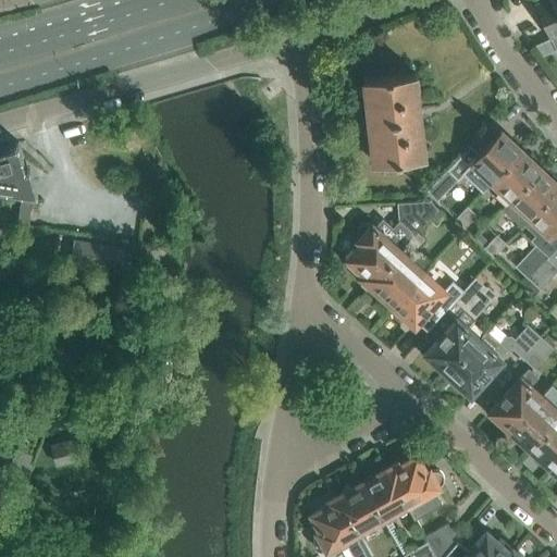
[(556,0),(540,0),(535,2),(556,49),(556,0)]
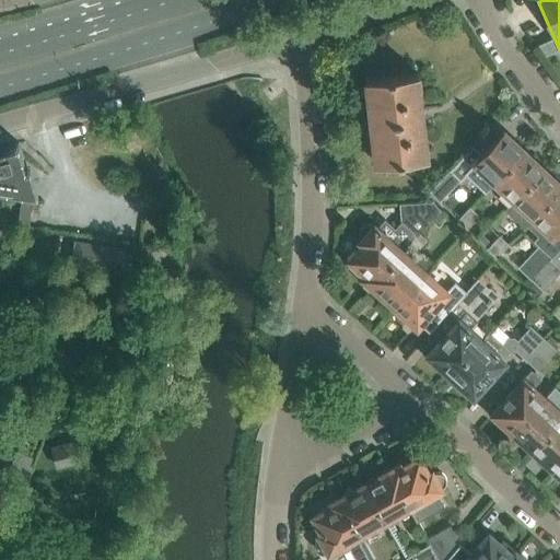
[(418,71),(365,78),(375,161),(428,155),(418,71)]
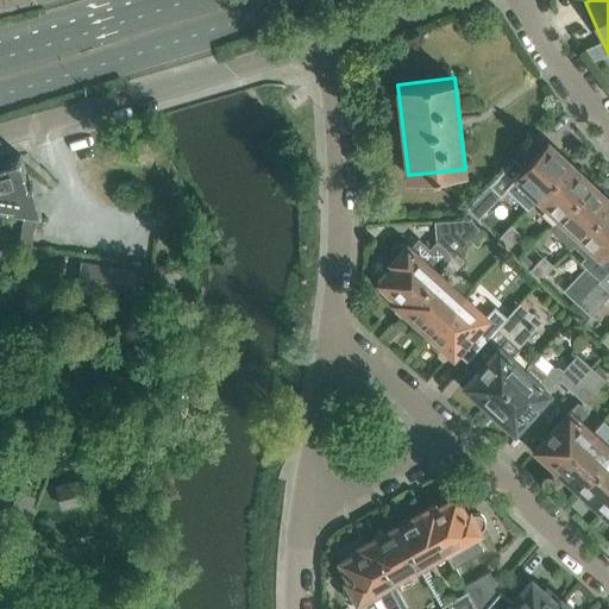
[(515,158),(489,186),(501,198),(507,192),(527,212),(533,206),(531,205),(570,163),(548,143),(525,168),(515,158)]
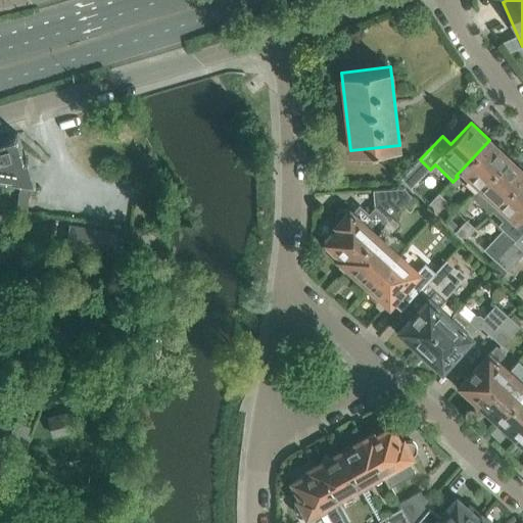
[(0,138),(0,176),(31,182),(35,182),(28,155),(24,156),(19,141),(17,135),(17,134),(0,138)]
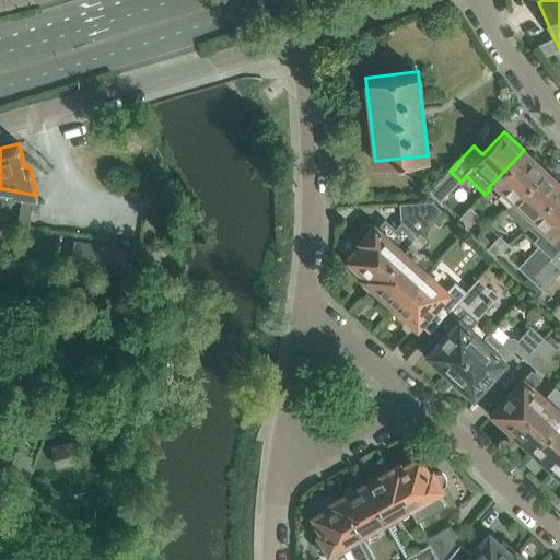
[(524,150),(488,188),(490,189),(508,206),(544,167),(524,150)]
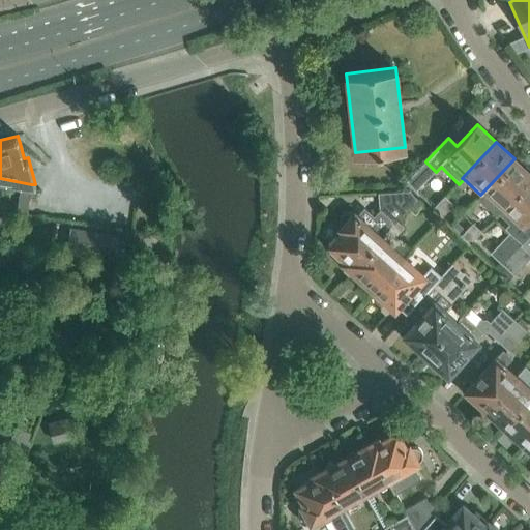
[(503,207),(529,178),(529,173),(514,158),(480,195),(478,197),(496,214),(503,207)]
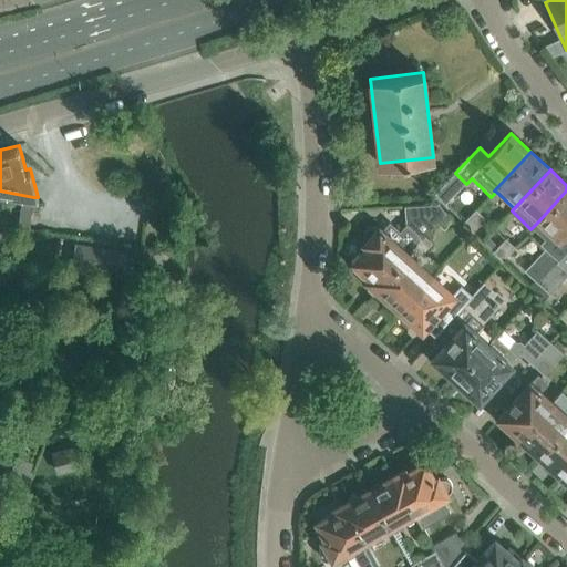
[(441,188),(437,192),(442,196),(446,200),(450,198),(441,188)]
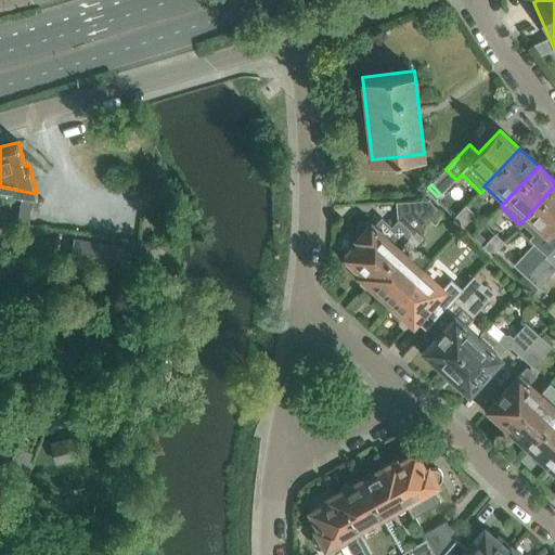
[(554,226),(554,186),(527,217),(538,227),(532,232),(541,240),(554,226)]
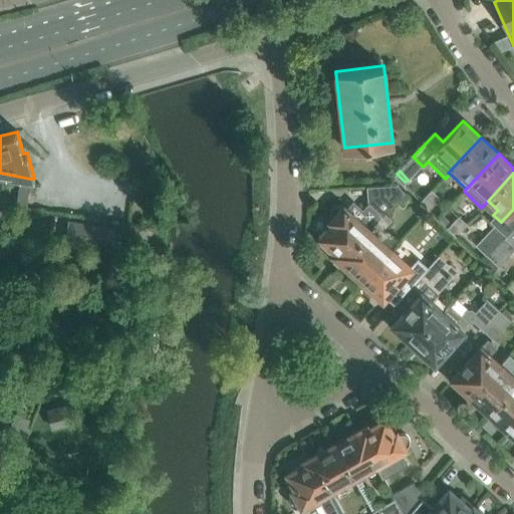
[(29,183),(19,182),(17,198),(27,200),(29,183)]
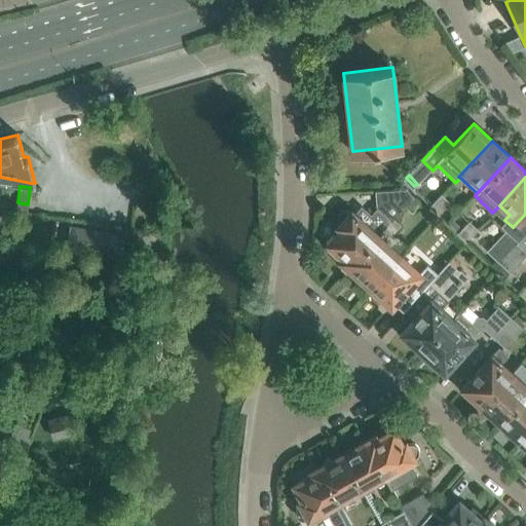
[(349,267),(395,219),(395,218),(414,196),(407,188),(406,189),(376,191),(377,209),(380,212),(366,227),(349,213),(348,212),(347,212),(345,211),(342,211),(341,212),(339,213),(338,214),(337,214),(337,215),(336,216),(336,218),(336,219),(336,220),(337,222),(337,223),(339,225),(337,227),(340,229),(329,242),(344,256),(341,259),(349,267)]
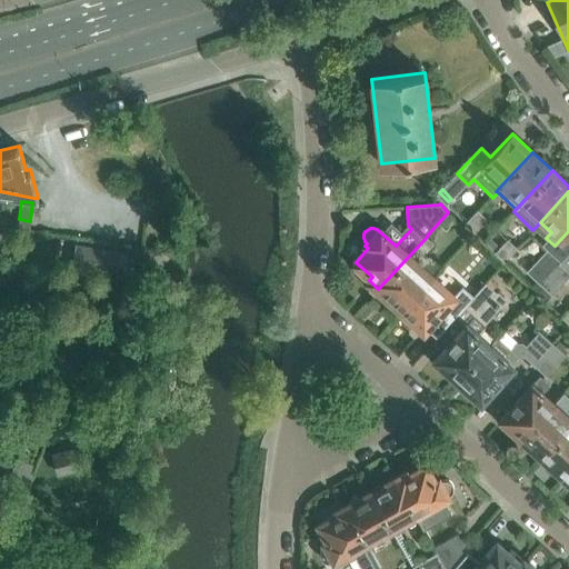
[(478,210),(467,221),(476,229),(487,219),(478,210)]
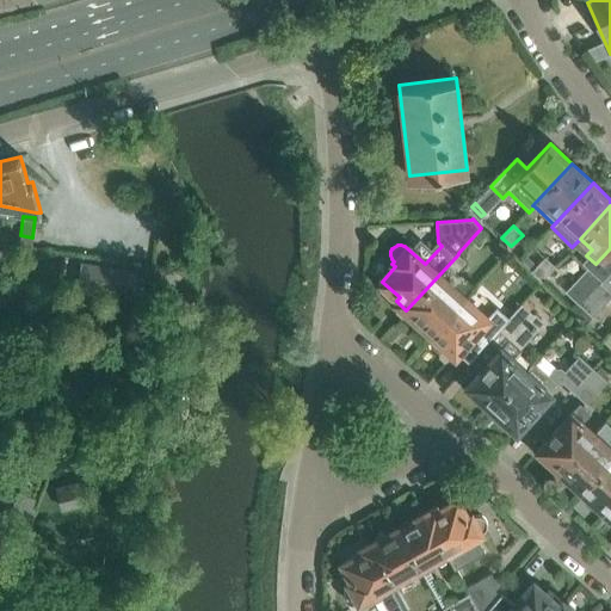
[(433,334),(468,295),(451,281),(455,272),(466,260),(458,254),(406,310),(420,322),(420,327),(427,333),(431,333),(433,334)]
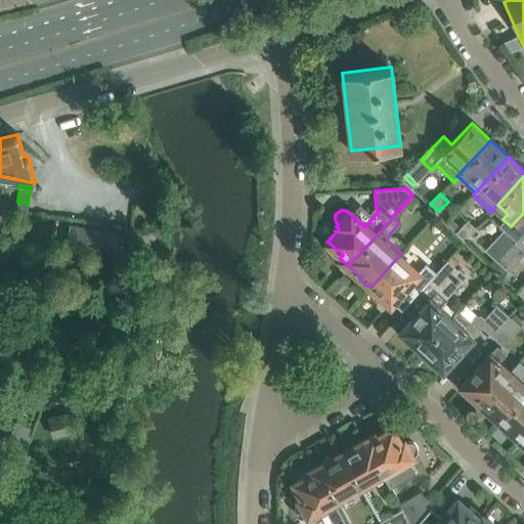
[(468,219),(457,230),(468,241),(478,229),(468,219)]
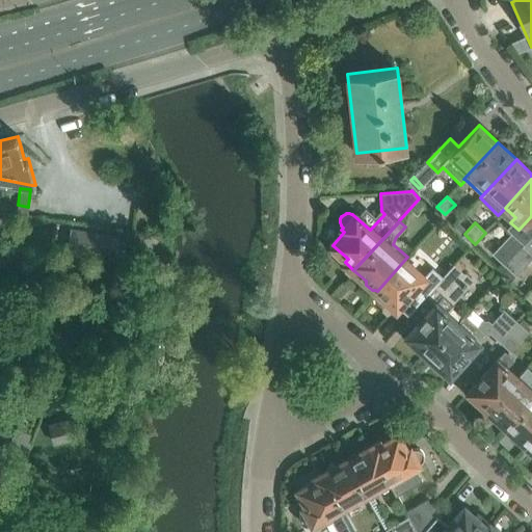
[(504,264),(525,241),(513,231),(493,253),(504,264)]
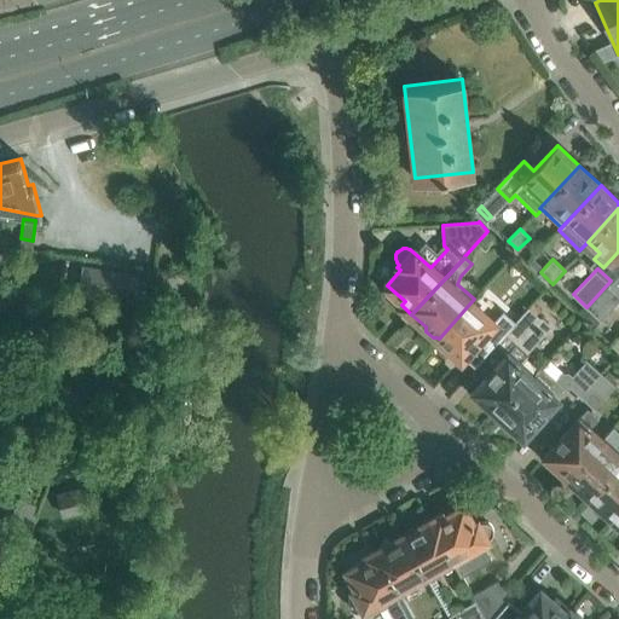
[(618,271),(611,281),(586,307),(601,319),(618,300),(618,271)]
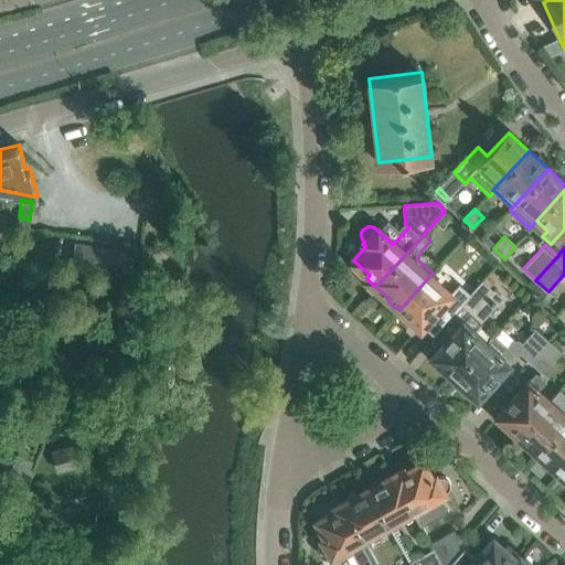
[(433,273),(401,309),(402,310),(402,313),(408,320),(412,320),(420,328),(424,326),(434,336),(444,324),(450,318),(452,316),(451,315),(472,291),(461,283),(454,291),(433,273)]
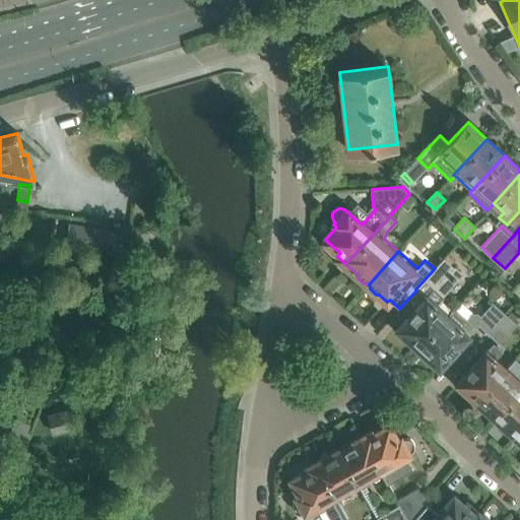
[(418,347),(450,314),(437,303),(463,273),(455,266),(454,267),(444,258),(435,268),(415,289),(416,290),(426,298),(398,328),(418,347)]
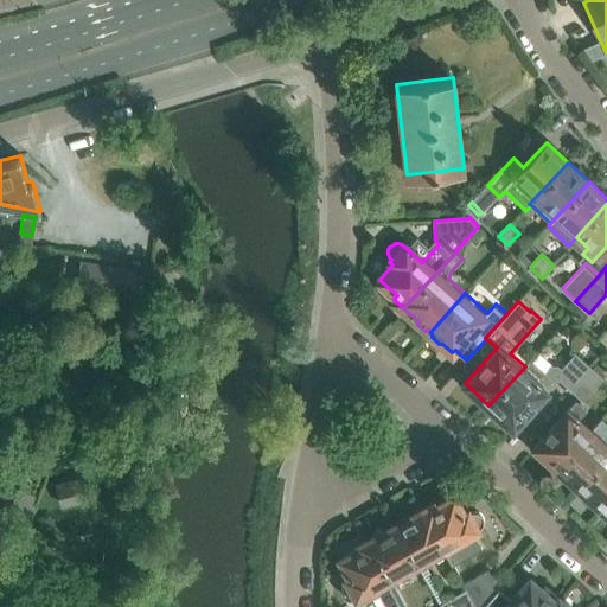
[(557,376),(569,388),(589,365),(575,353),(562,368),(558,365),(550,365),(545,371),(531,359),(525,366),(489,406),(513,428),(548,390),(547,389),(557,376)]
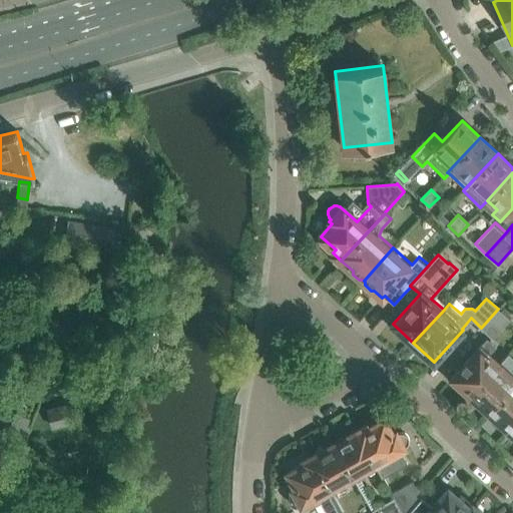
[(509,319),(498,309),(481,328),(493,338),(509,319)]
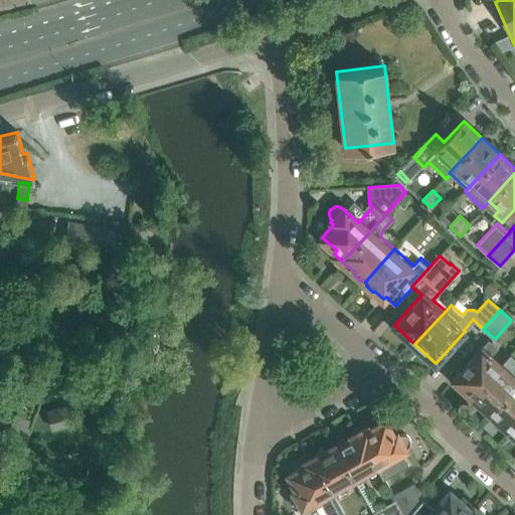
[(472,396),(503,362),(493,353),(498,347),(490,339),(454,379),(462,386),(463,389),(469,395),(472,395),(472,396)]
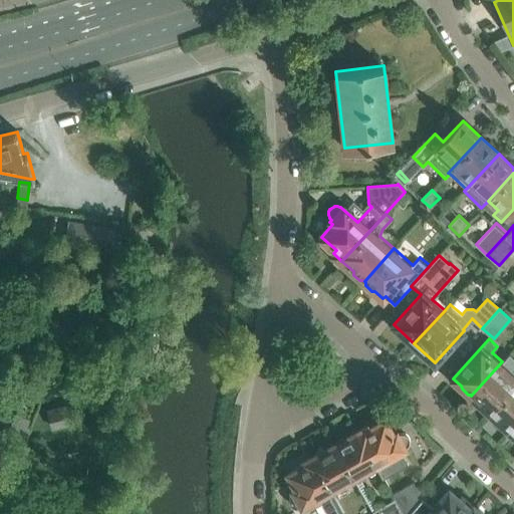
[(490,413),(513,386),(513,354),(511,351),(502,361),(471,396),(473,397),(474,400),(480,406),(483,406),(490,413)]
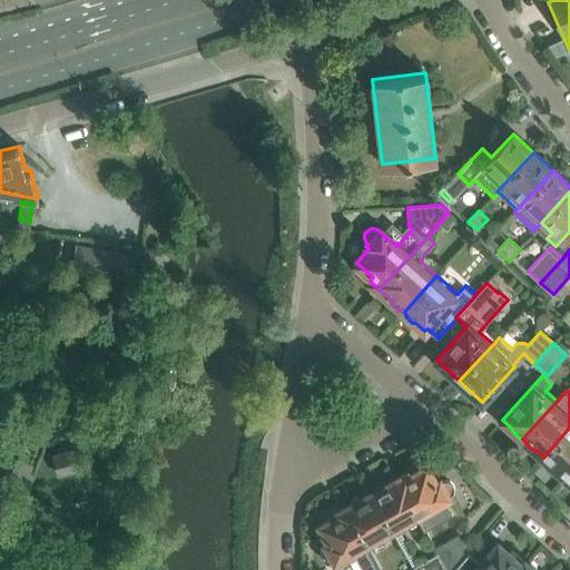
[(563,477),(569,469),(569,428),(543,458),(552,465),(553,470),(560,475),(562,475),(563,477)]
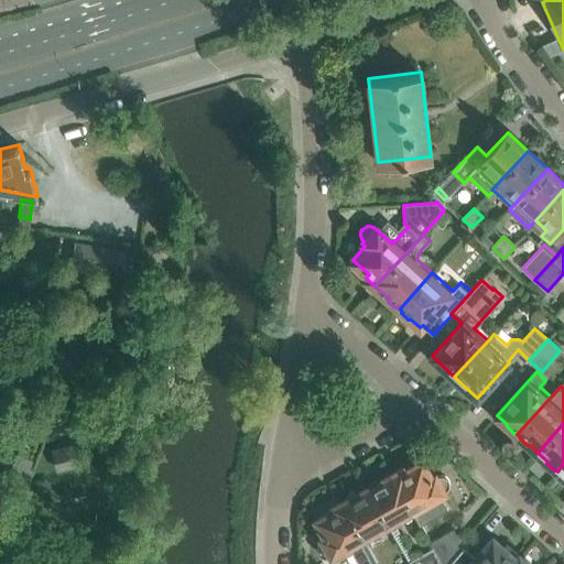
[(78,444),(51,452),(56,475),(85,467),(78,444)]
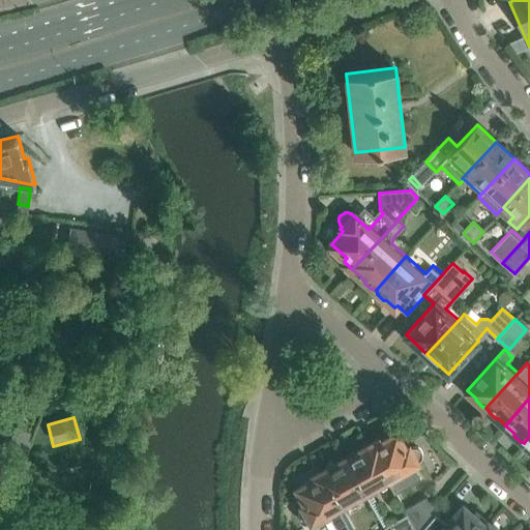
[(378,440),(367,445),(387,480),(395,494),(421,479),(413,466),(418,463),(420,462),(421,460),(422,459),(422,457),(422,454),(422,453),(421,451),(420,449),(419,448),(417,447),(416,447),(414,447),(412,447),(410,448),(409,446),(406,448),(396,433),(380,442),(378,440)]
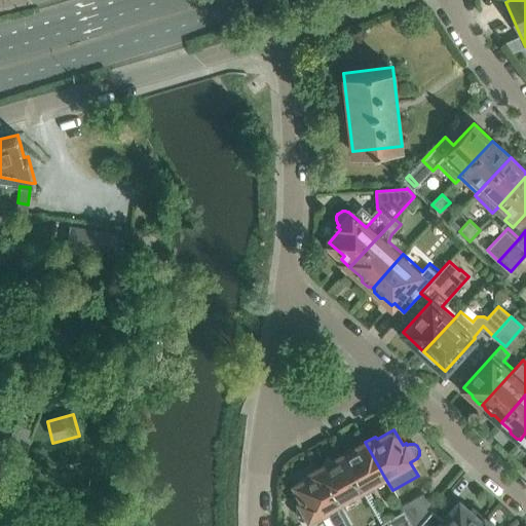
[(11,434),(6,449),(27,456),(32,441),(11,434)]
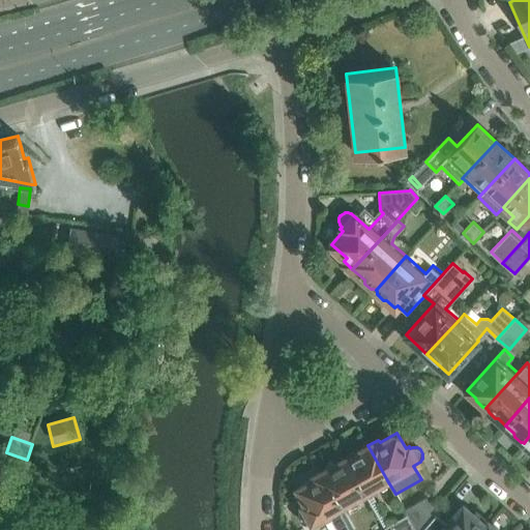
[(387,480),(367,445),(367,446),(364,445),(356,449),(355,452),(345,459),(365,493),(387,480)]
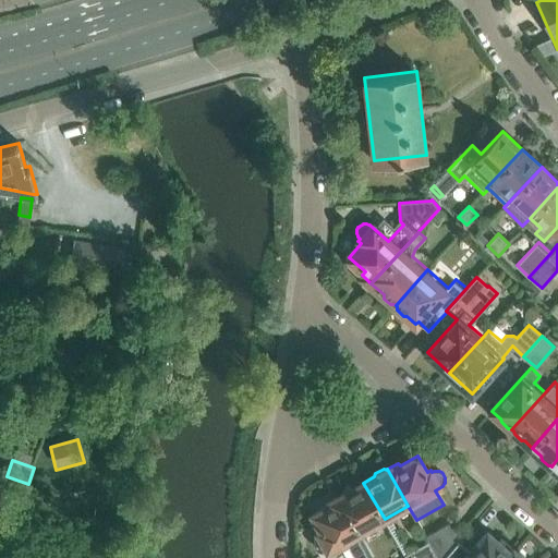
[(385,519),(363,483),(353,488),(350,487),(342,492),(341,495),(340,496),(361,532),(385,519)]
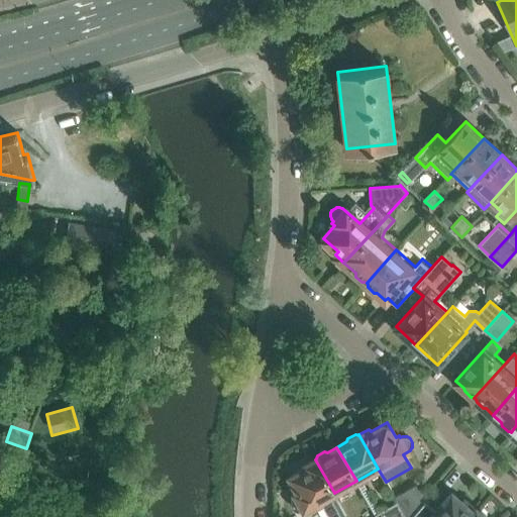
[(334,493),(315,459),(305,464),(307,467),(290,477),(299,492),(296,494),(297,495),(296,496),(295,497),(294,499),(293,500),(293,501),(292,502),(293,503),(293,505),(294,507),(295,508),(296,509),(297,510),(299,511),(300,511),(302,511),(304,510),(305,510),(307,514),(322,505),(328,516),(347,516),(346,514),(341,516),(330,496),(334,493)]
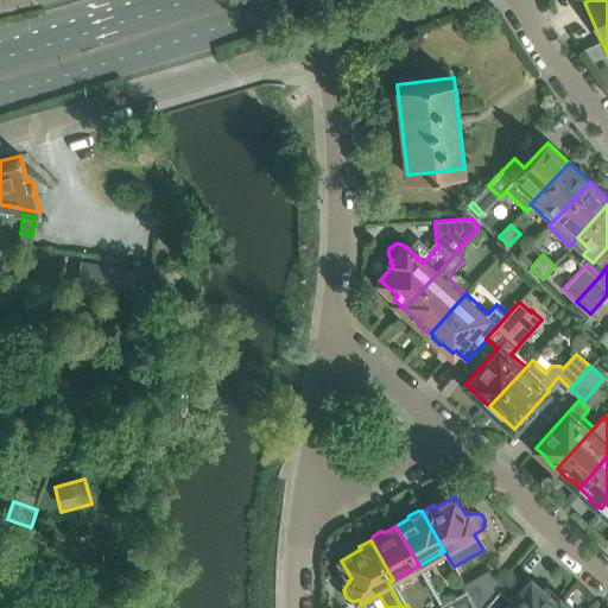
[(463,583),(467,590),(477,607),(501,581),(489,570),(463,583)]
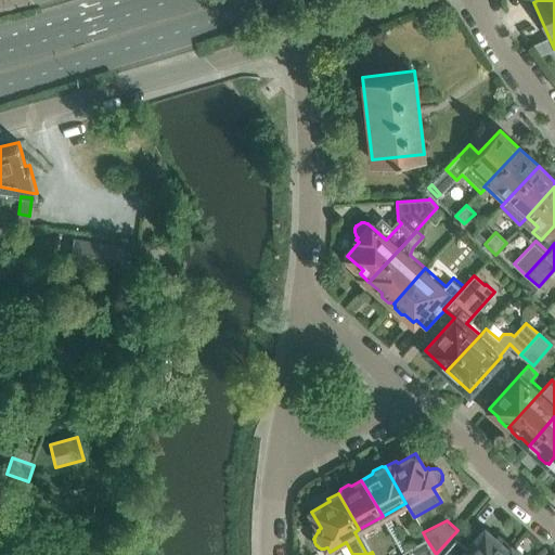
[(452,542),(440,554),(503,554),(512,546),(499,534),(495,538),(485,528),(464,552),(452,542)]
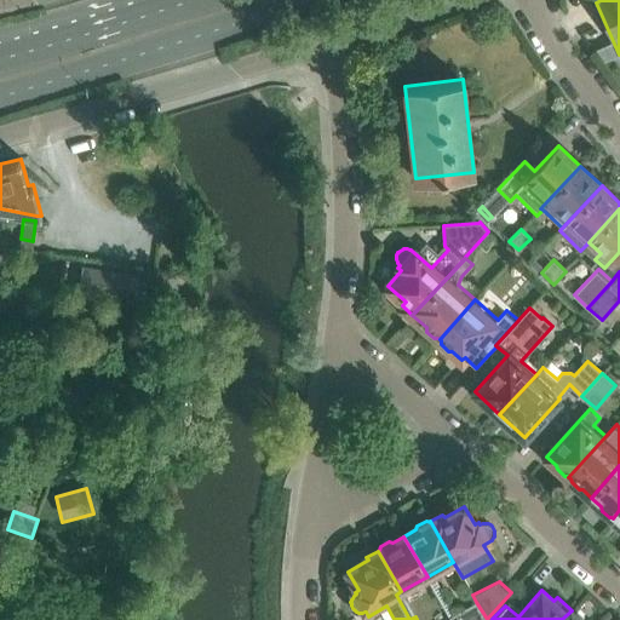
[(487,619),(476,602),(451,616),(452,619),(487,619)]
